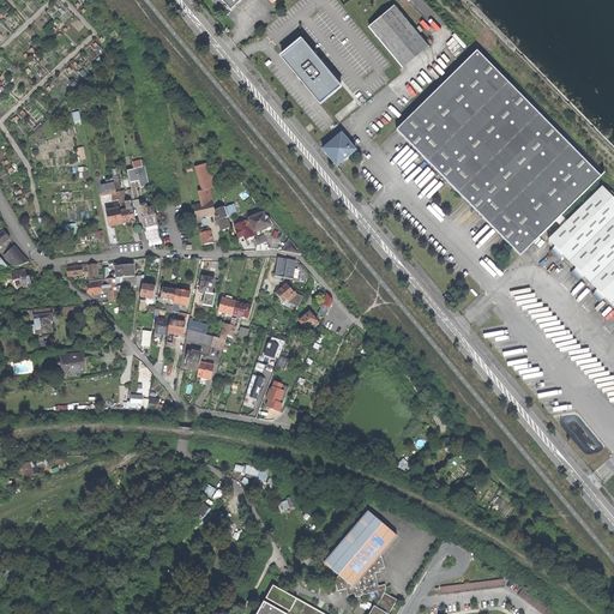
[(369,25),(403,66),(431,44),(396,4),(369,25)]
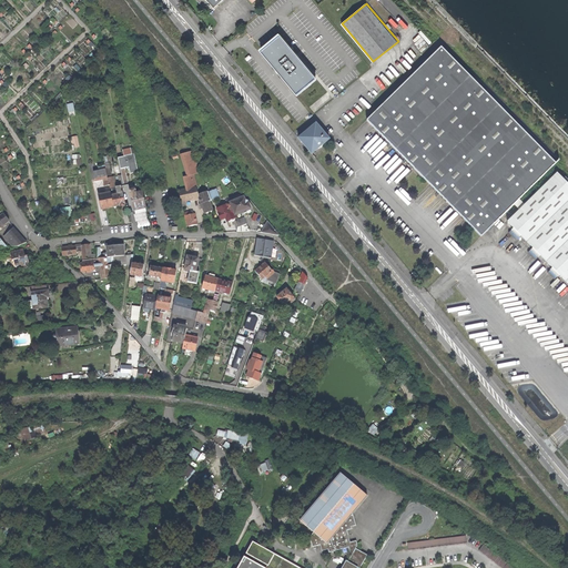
[(279,32),(260,49),(297,93),(316,77),(279,32)]
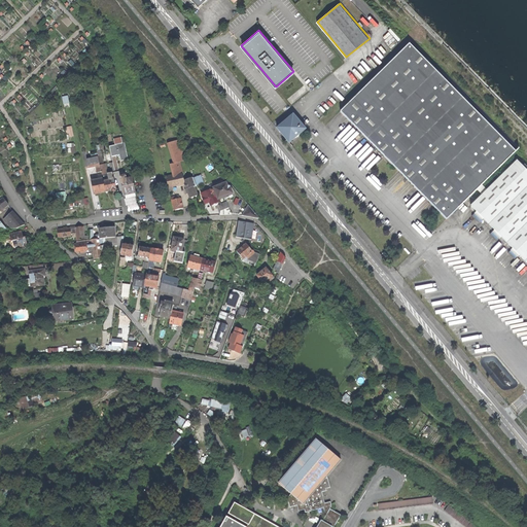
[(482,185),(519,147),(441,68),(436,72),(409,43),(340,111),(446,219),(477,189),(482,185)]
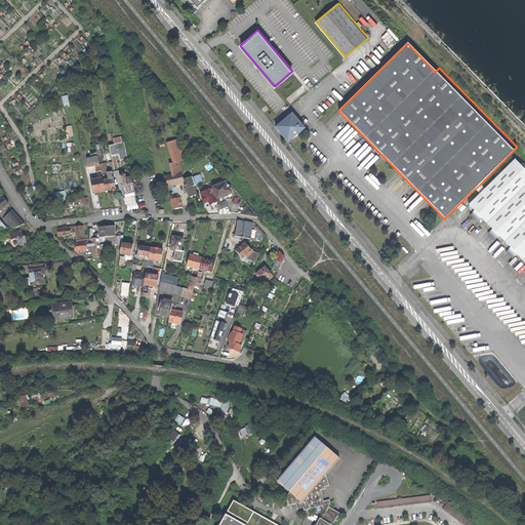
[(297,133),(304,128),(291,114),(276,127),(281,134),(287,143),(293,137),(294,137),(297,134),(297,133)]
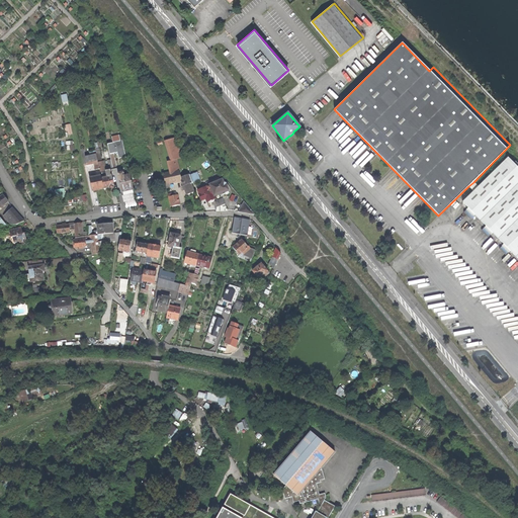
[(175,138),(166,141),(172,161),(168,162),(170,173),(179,171),(176,160),(183,158),(175,138)]
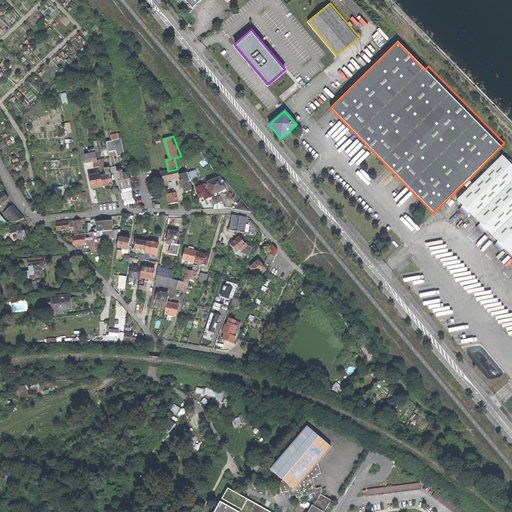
[(117,157),(124,155),(121,139),(106,142),(108,152),(116,150),(117,157)]
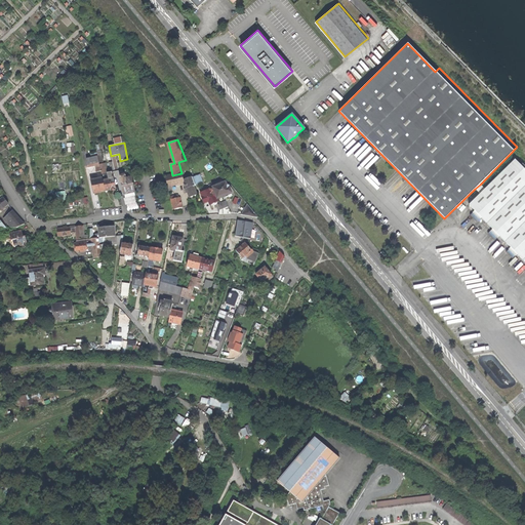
[(96,177),(102,176),(102,174),(99,165),(97,157),(83,160),(85,168),(95,165),(96,171),(94,172),(96,177)]
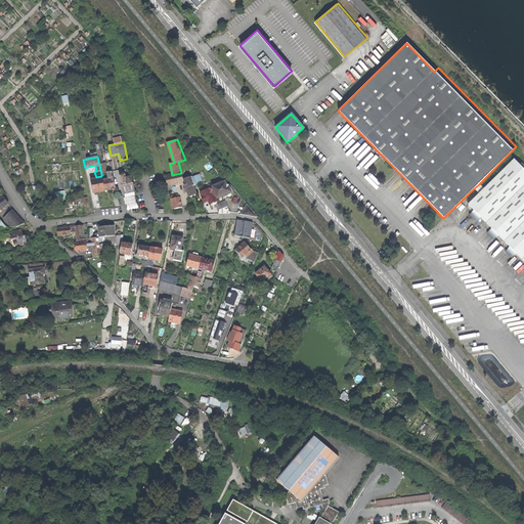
[(523,170),(514,160),(483,189),(479,184),(474,188),(479,193),(466,207),(523,265),(523,406),(519,412),(523,417),(523,418),(523,419),(523,420),(523,170)]
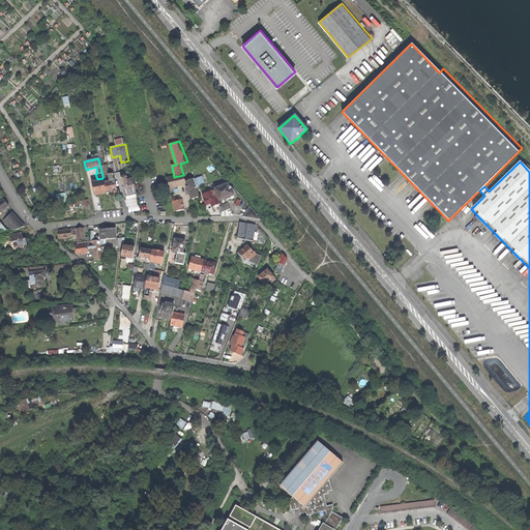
[(113,174),(108,175),(110,181),(104,182),(106,194),(111,193),(114,193),(117,192),(113,174)]
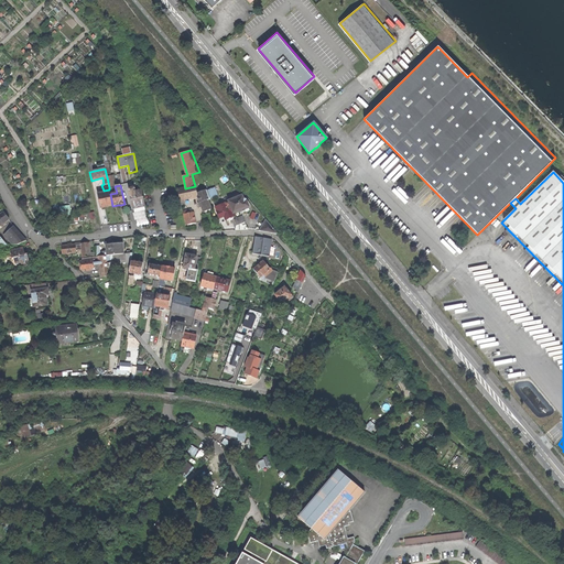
[(197,194),(195,186),(185,188),(177,191),(181,205),(185,204),(184,199),(197,196),(197,194)]
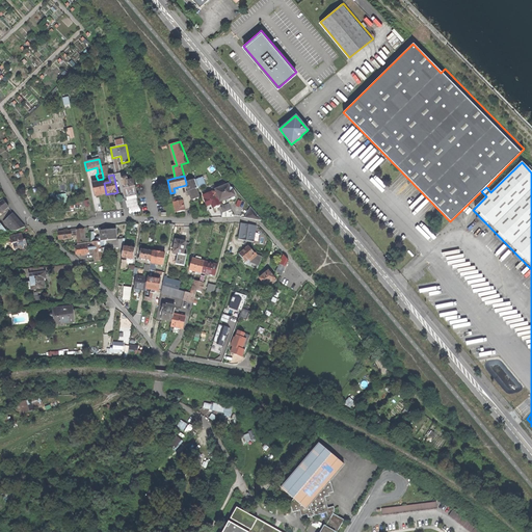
[(121,179),(125,197),(132,195),(137,194),(133,179),(127,180),(126,178),(121,179)]
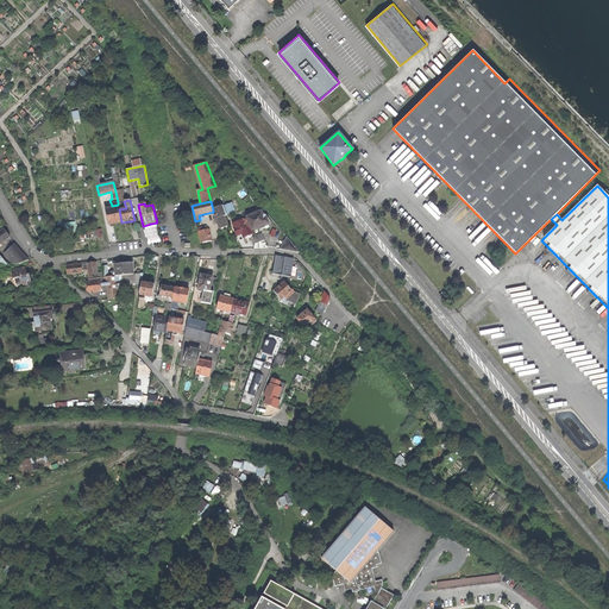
[(106,209),(108,225),(115,224),(121,223),(119,209),(119,206),(106,209)]
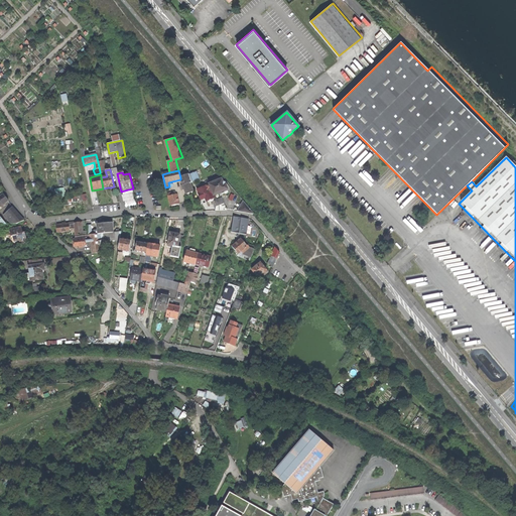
[(188,174),(180,177),(180,179),(185,194),(189,192),(194,190),(189,182),(191,182),(191,181),(189,177),(188,174)]
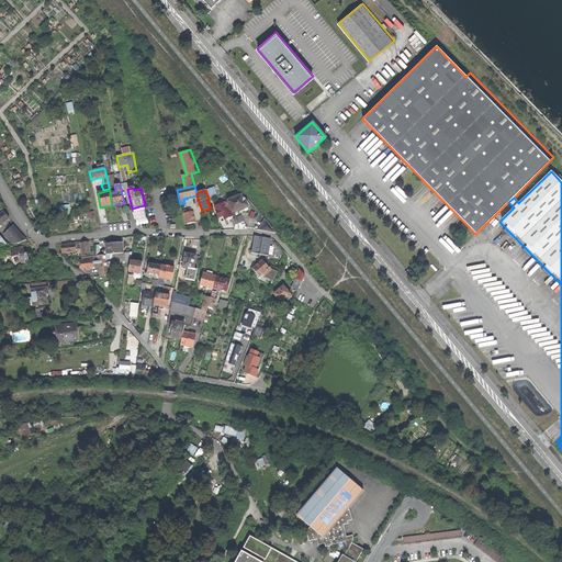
[(227,198),(233,212),(239,210),(244,208),(245,211),(249,210),(247,206),(245,200),(243,199),(242,195),(239,195),(238,193),(227,198)]
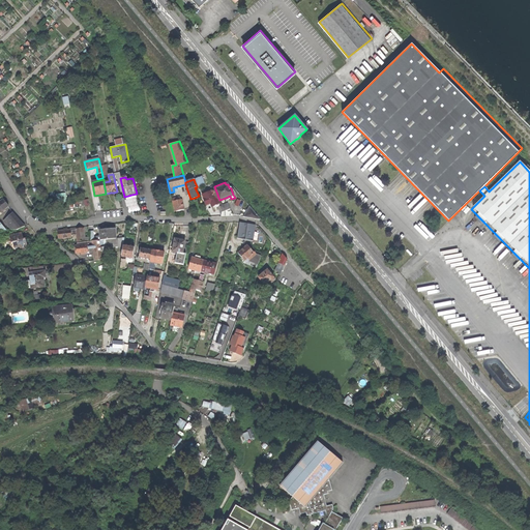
[(221,203),(216,193),(213,194),(212,190),(202,195),(206,205),(210,204),(211,206),(215,205),(221,203)]
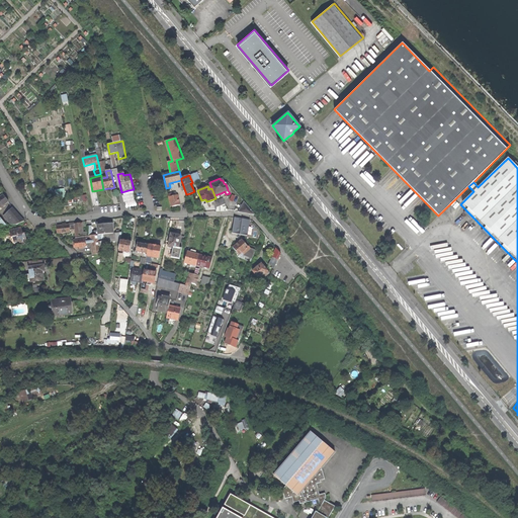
[(61,196),(65,195),(64,189),(57,190),(57,191),(56,192),(57,198),(59,198),(59,197),(61,196)]
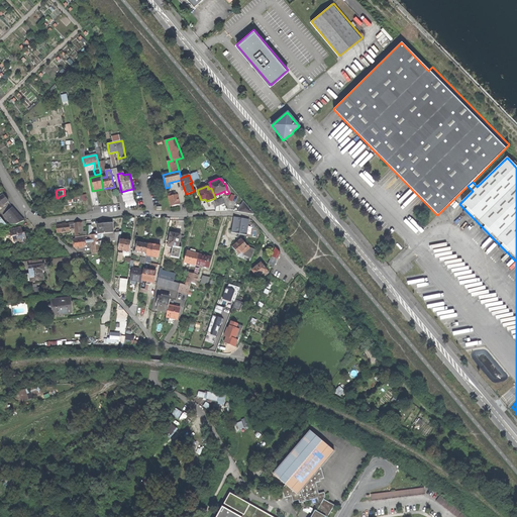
[(171,206),(180,204),(178,194),(176,195),(176,192),(168,194),(171,206)]
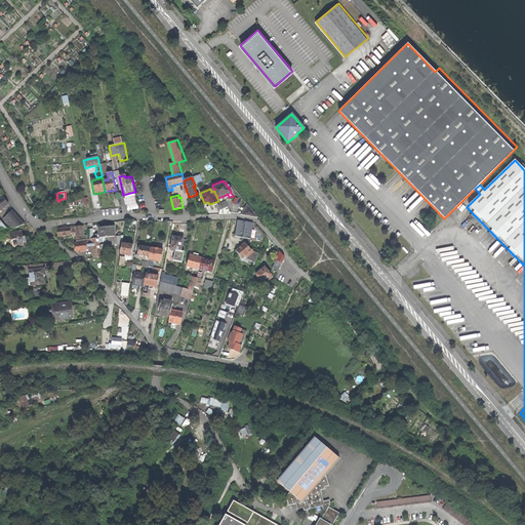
[(0,199),(0,210),(8,204),(5,201),(3,198),(0,199)]
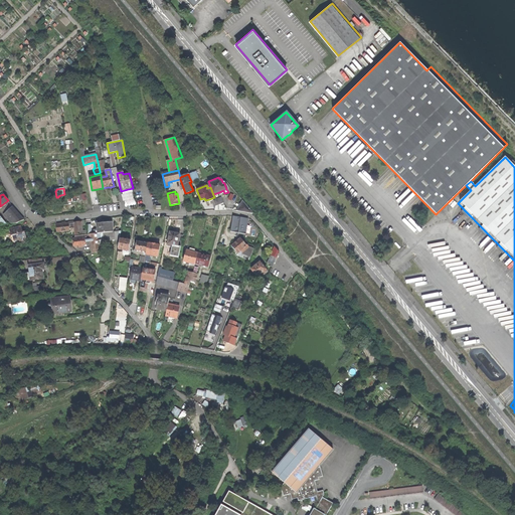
[(221,197),(213,200),(216,206),(214,210),(226,209),(221,197)]
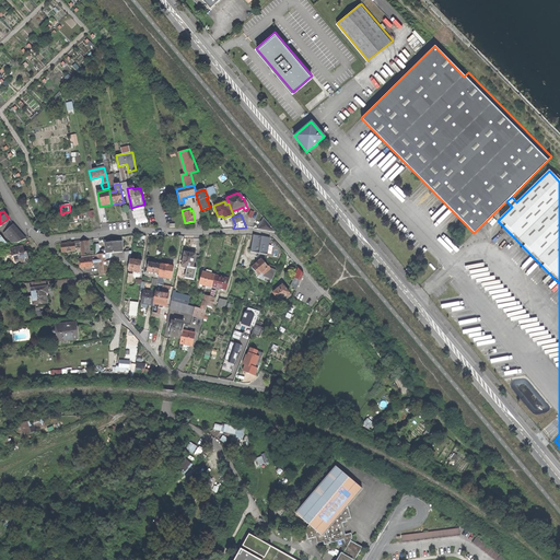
[(258,230),(275,233),(275,232),(264,218),(258,230)]
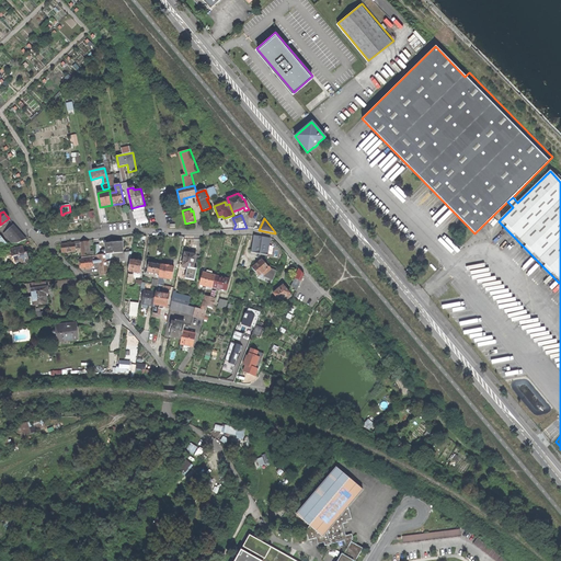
[(18,243),(25,240),(13,226),(4,233),(12,243),(18,243)]
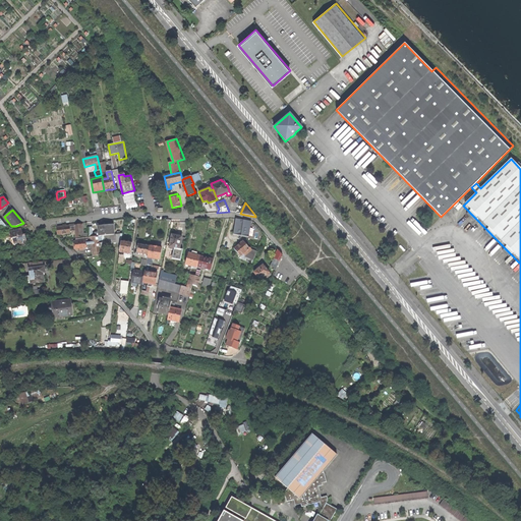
[(248,236),(250,221),(235,218),(233,234),(248,236)]
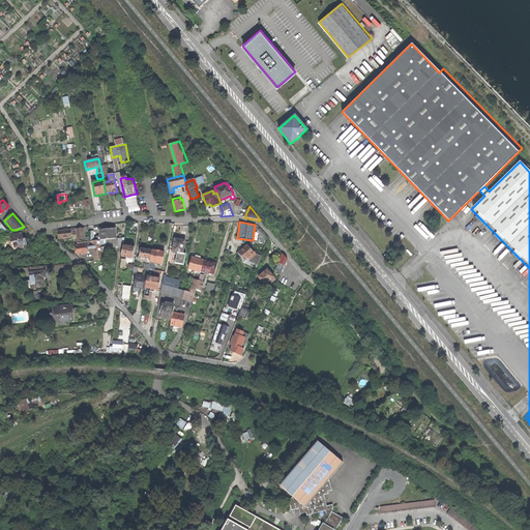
[(76,229),(76,231),(77,241),(86,240),(85,229),(80,229),(76,229)]
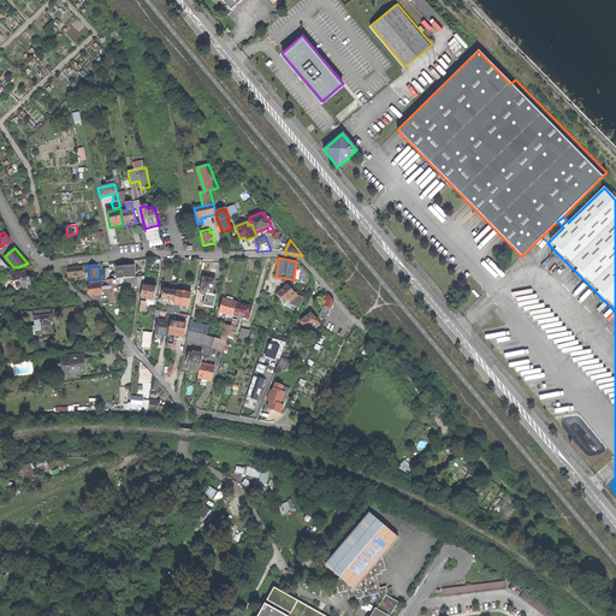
[(112,276),(113,279),(134,277),(132,266),(128,266),(116,267),(117,274),(112,276)]
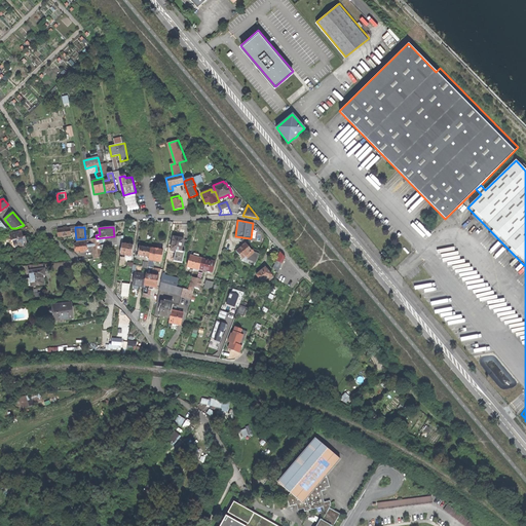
[(58,236),(71,235),(70,229),(70,228),(57,229),(58,236)]
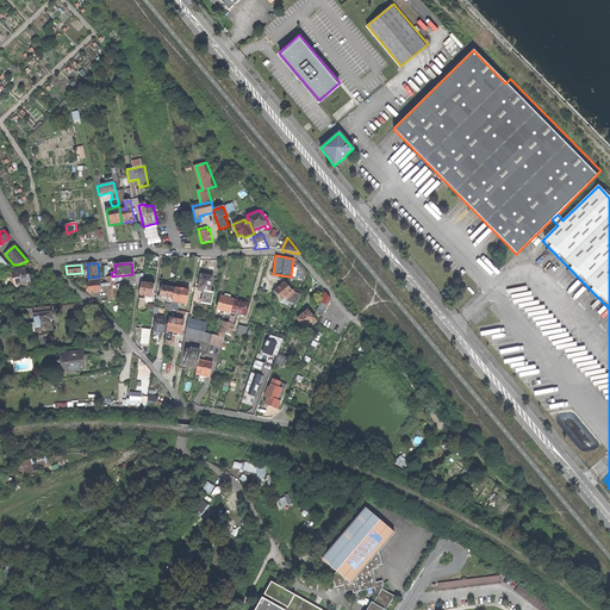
[(24,290),(31,288),(29,282),(29,281),(31,280),(30,278),(29,275),(27,275),(26,272),(25,268),(12,272),(13,280),(16,280),(17,286),(23,285),(24,290)]
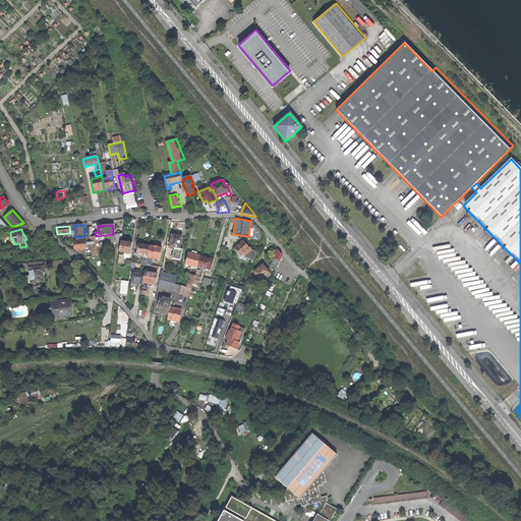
[(116,243),(120,243),(121,241),(122,234),(113,234),(96,236),(93,236),(91,237),(93,255),(101,255),(99,241),(104,240),(105,243),(116,241),(116,243)]
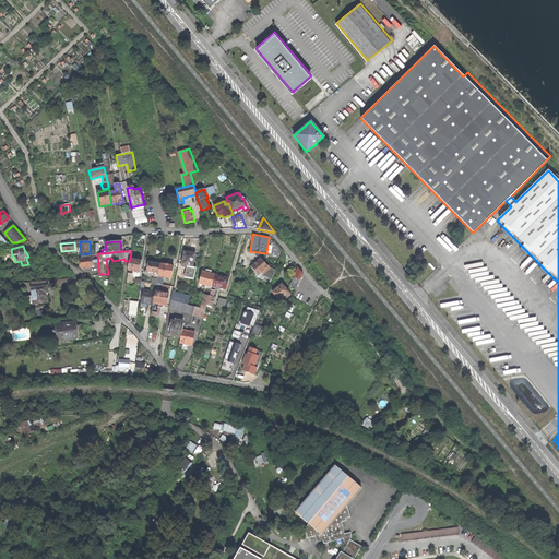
[(185,277),(193,280),(199,256),(194,254),(190,253),(185,252),(181,268),(186,269),(185,277)]
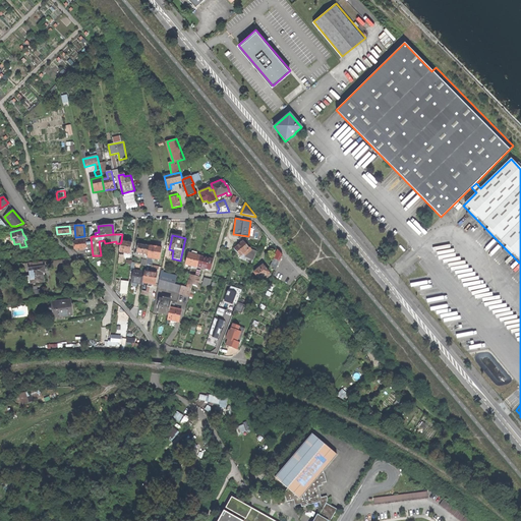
[(82,248),(87,247),(85,241),(88,241),(87,237),(75,239),(75,241),(73,241),(74,245),(74,249),(79,248),(80,250),(82,249),(82,248)]
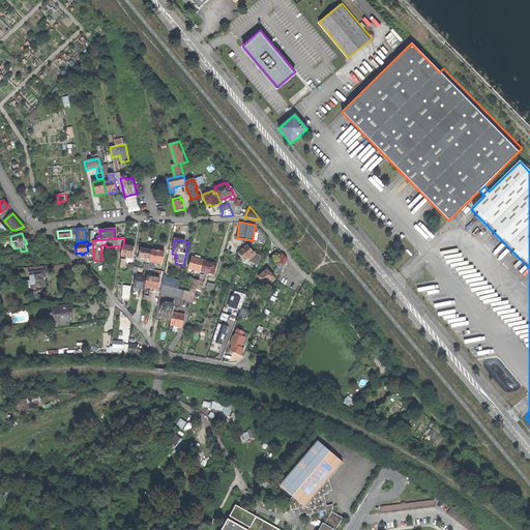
[(121,257),(131,258),(134,246),(129,246),(123,245),(122,247),(121,257)]
